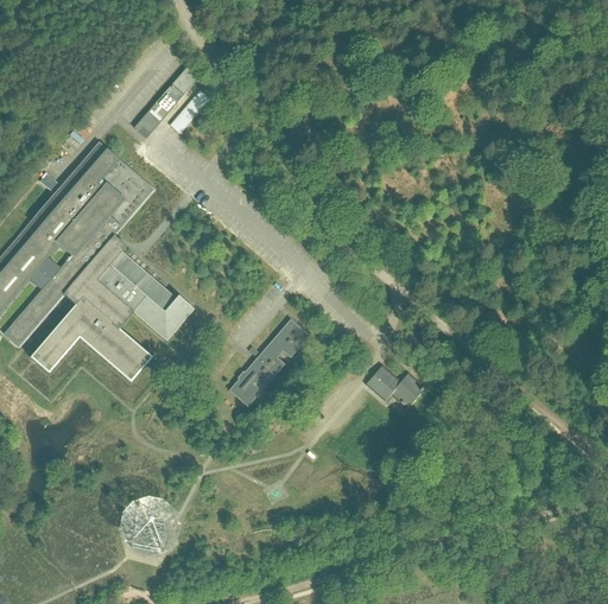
[(146,137),(192,83),(198,76),(187,65),(134,126),(146,137)]
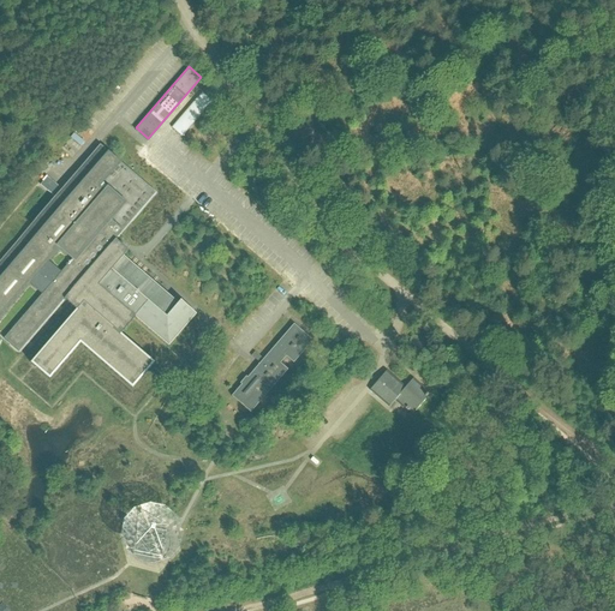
[(201,77),(195,84),(202,90),(206,93),(212,87),(201,77)]
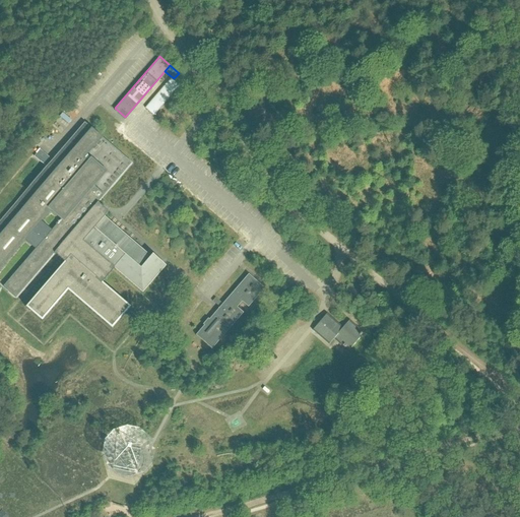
[(145,106),(153,113),(179,83),(174,78),(171,76),(145,106)]
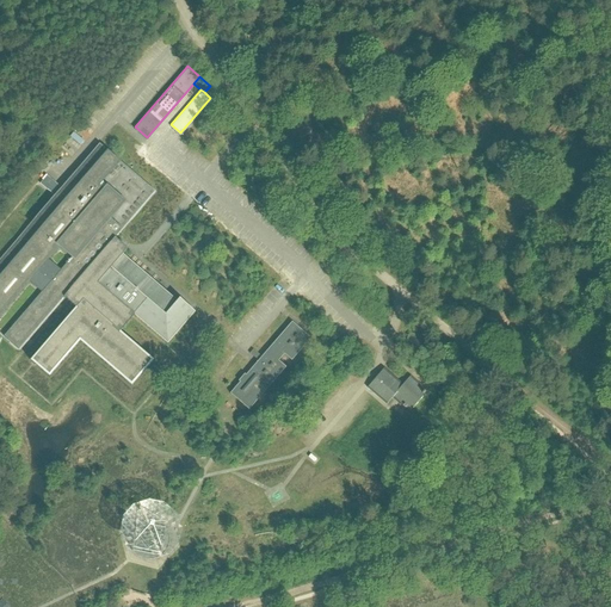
[(66,149),(74,156),(93,135),(85,128),(66,149)]
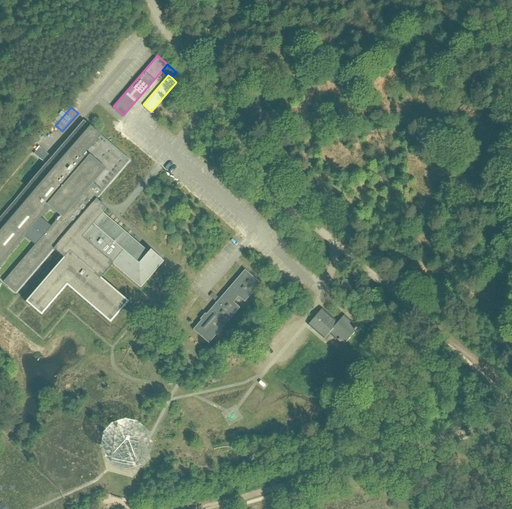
[(46,162),(0,215),(0,278),(15,291),(53,248),(63,256),(25,300),(25,301),(41,314),(67,284),(110,322),(128,300),(101,276),(112,263),(113,263),(140,286),(163,260),(151,249),(150,249),(148,251),(144,247),(108,216),(103,212),(103,211),(105,209),(106,208),(95,198),(129,159),(83,119),(52,155),(39,145),(33,151),(46,162)]
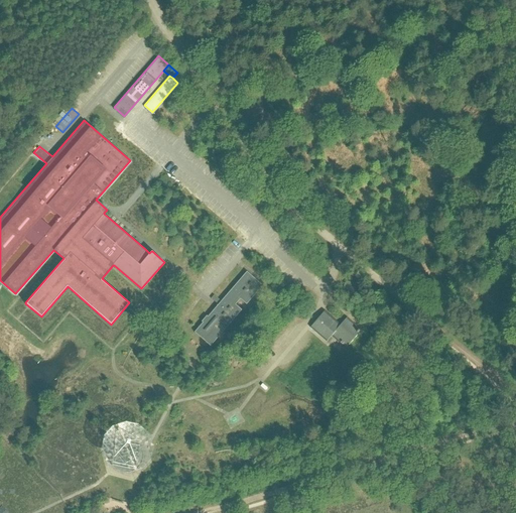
[(52,148),(54,142),(46,140),(44,146),(52,148)]
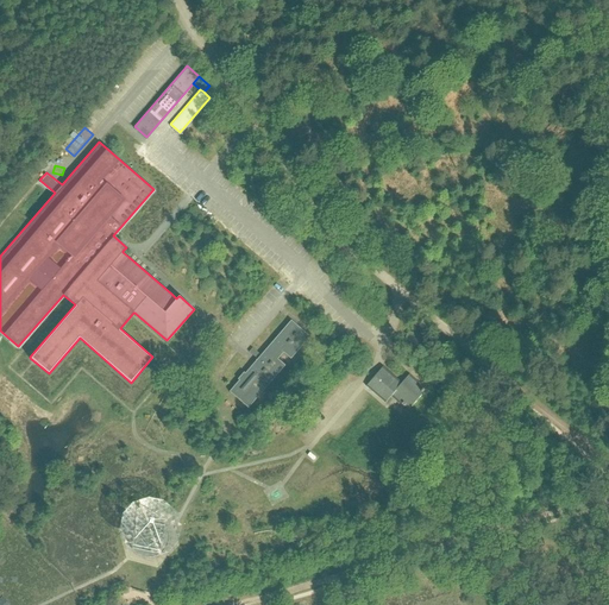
[(249,407),(286,364),(277,357),(283,351),(290,357),(311,335),(290,319),(245,372),(243,371),(238,377),(239,378),(230,390),(249,407)]
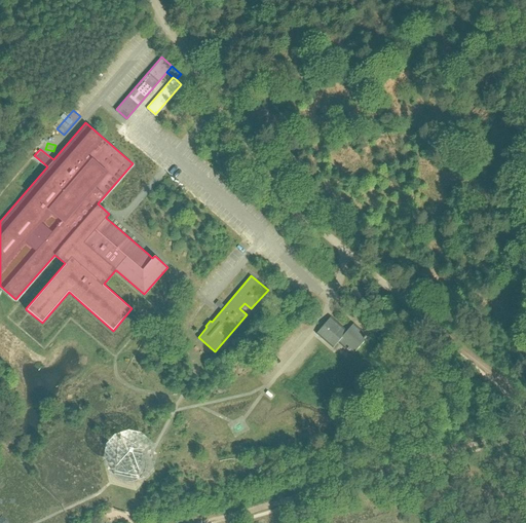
[(352,285),(349,292),(360,296),(363,289),(352,285)]
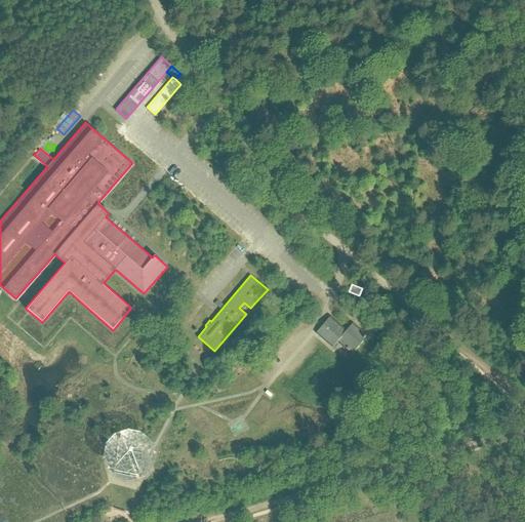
[(352,352),(367,334),(353,321),(346,329),(330,315),(316,331),(332,346),(337,339),(352,352)]
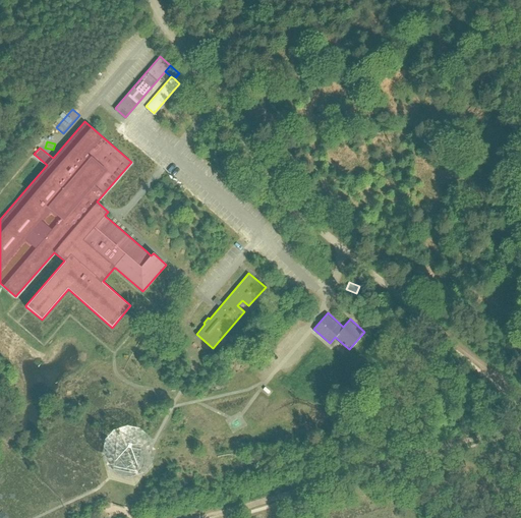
[(108,436),(104,440),(107,444),(112,440),(108,436)]
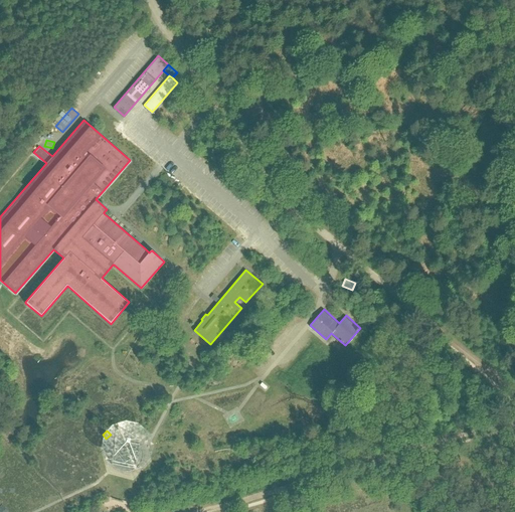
[(111,447),(119,469),(140,461),(132,439),(111,447)]
